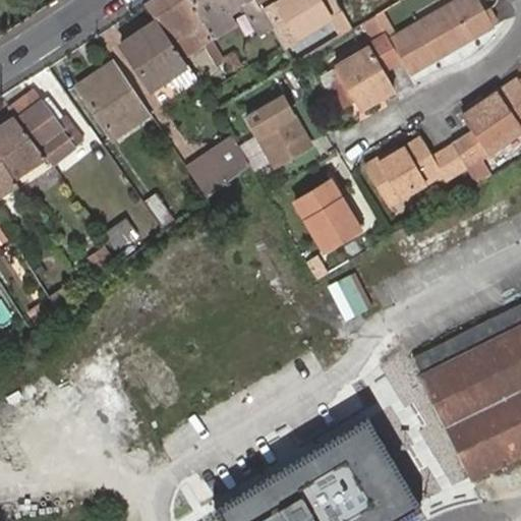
[(191,0),(149,0),(145,3),(155,18),(182,54),(206,41),(215,57),(223,52),(212,34),(191,0)]
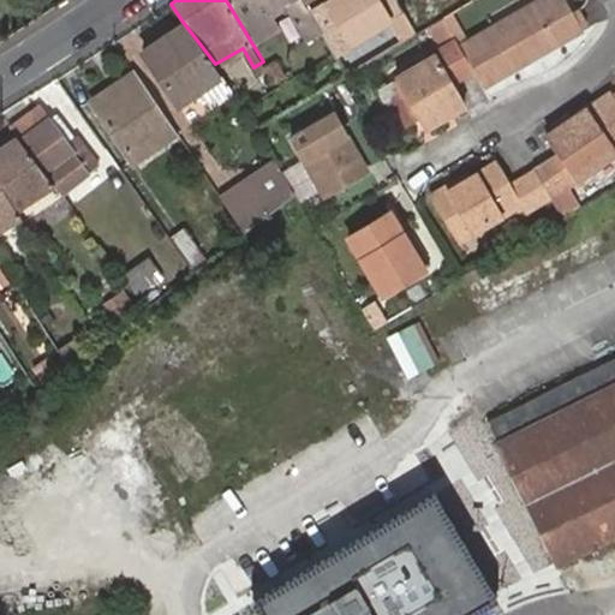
[(302,0),(226,0),(250,40),(278,23),(272,11),(287,3),(309,39),(321,30),(310,11),(305,4),(302,0)]
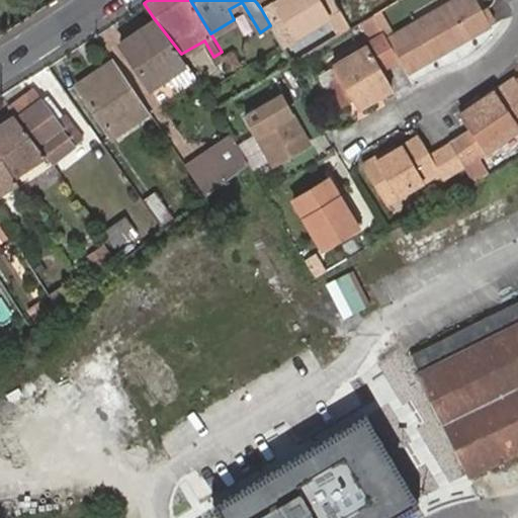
[(335,0),(276,0),(261,9),(270,25),(282,45),(341,9),(335,0)]
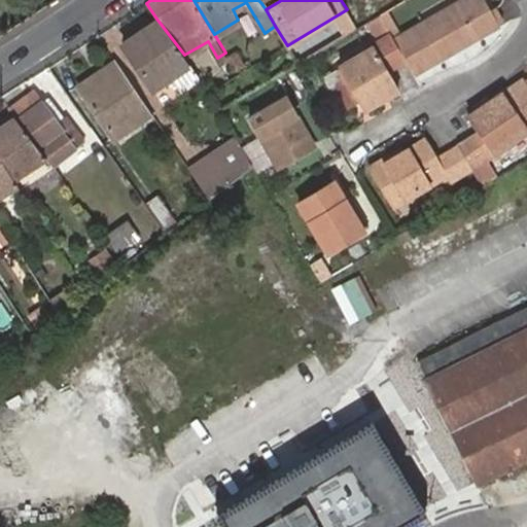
[(487,0),(458,0),(396,37),(409,59),(418,74),(501,23),(498,19),(502,15),(501,13),(494,2),(490,5),(487,0)]
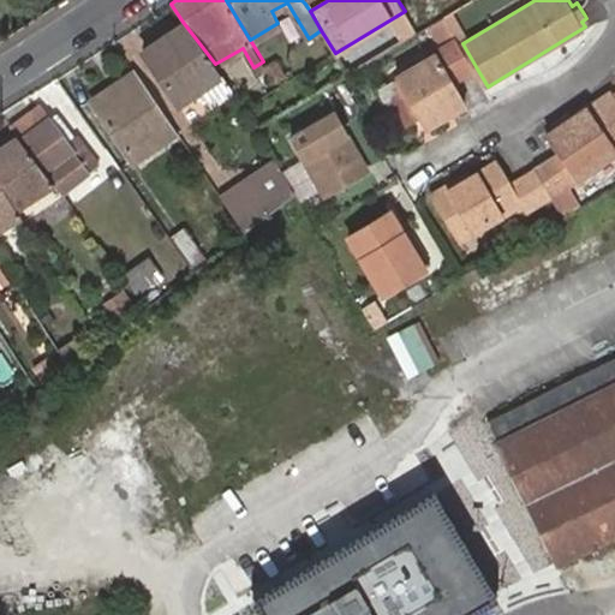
[(446,16),(427,28),(440,51),(435,53),(439,58),(400,81),(422,117),(429,127),(470,105),(457,81),(477,69),(463,43),(446,16)]
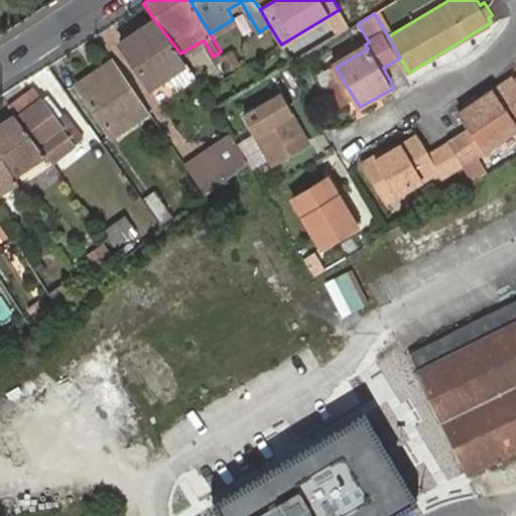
[(180,53),(153,18),(118,40),(141,79),(151,92),(167,80),(177,92),(198,78),(180,53)]
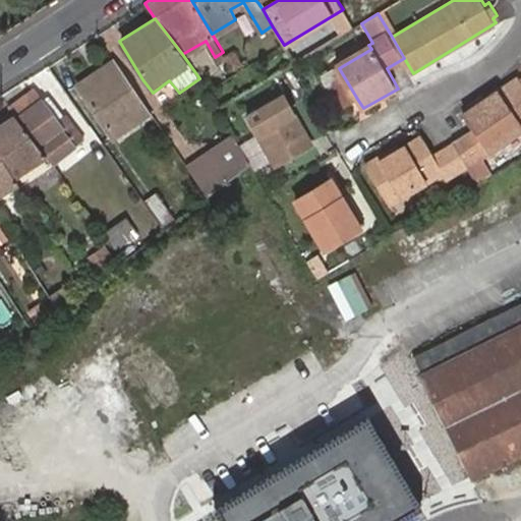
[(234,70),(248,62),(240,48),(225,57),(234,70)]
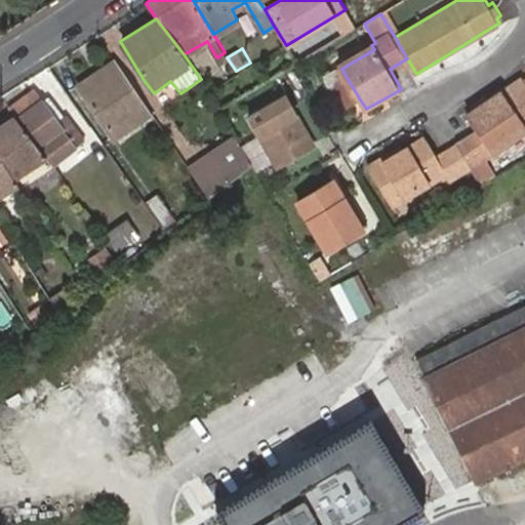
[(75,87),(82,97),(107,81),(103,75),(119,66),(115,59),(75,87)]
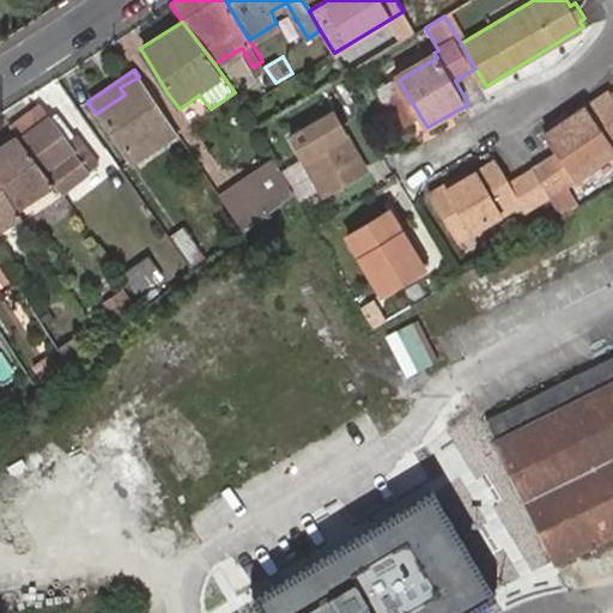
[(131,164),(176,133),(139,77),(120,87),(125,95),(96,114),(131,164)]
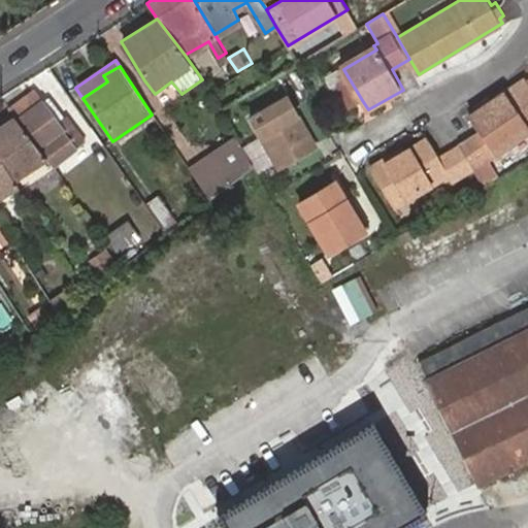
[(362,100),(343,69),(323,81),(343,113),(362,100)]
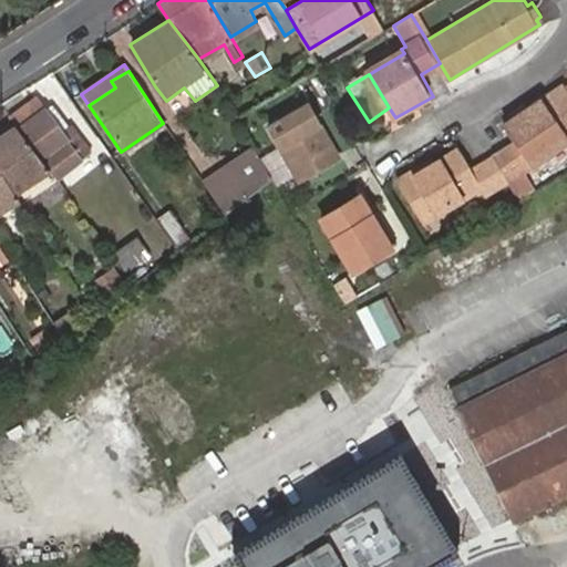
[(521,138),(513,144),(495,154),(497,157),(512,182),(526,172),(540,163),(566,143),(566,88),(512,126),(521,138)]
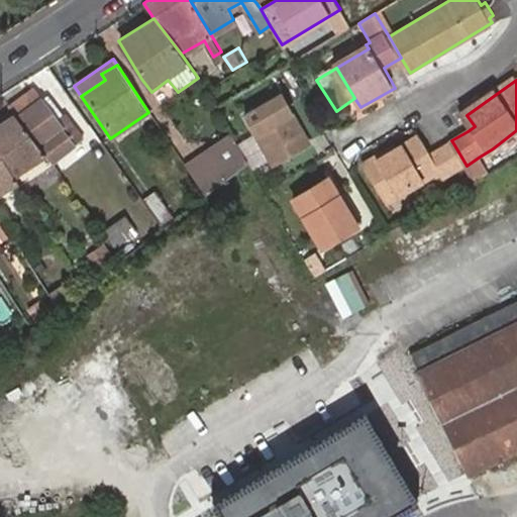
[(68,134),(73,130),(66,120),(60,124),(43,99),(41,99),(32,88),(9,103),(13,109),(47,159),(53,165),(77,147),(68,134)]
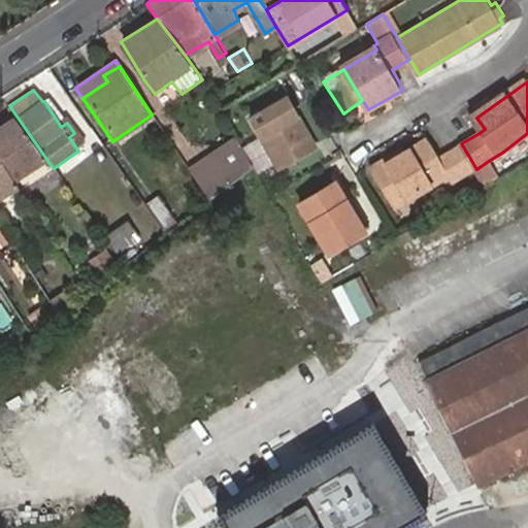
[(295,119),(300,116),(288,96),(253,118),(283,168),(318,145),(304,124),(300,126),(295,119)]
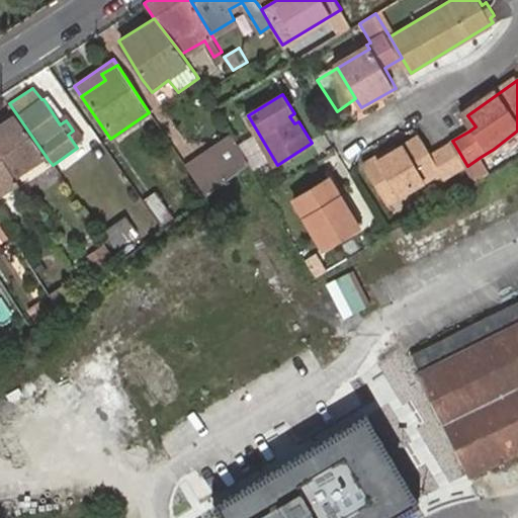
[(0,124),(0,154),(16,180),(48,159),(13,109),(1,117),(4,122),(0,124)]
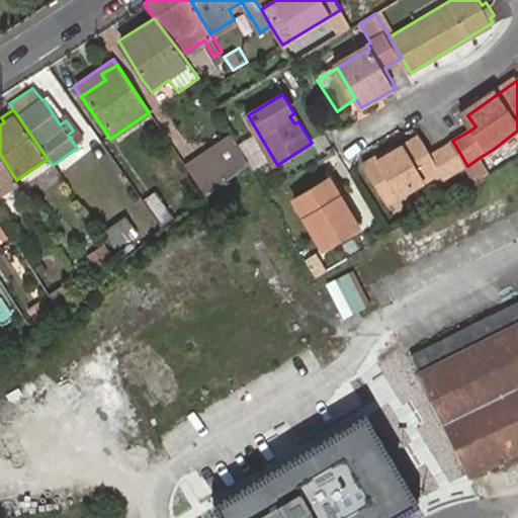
[(298,121),(294,113),(289,116),(294,123),(298,121)]
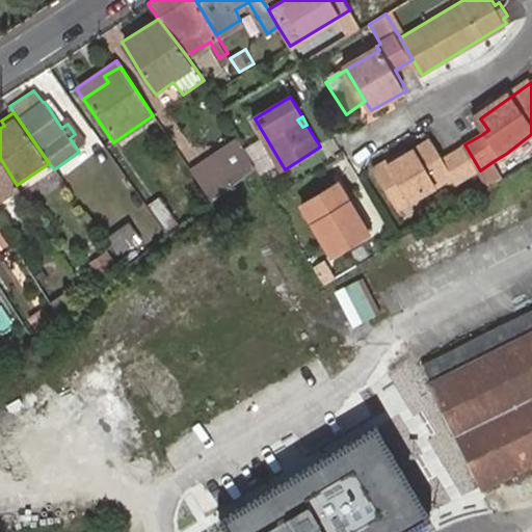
[(54,169),(60,179),(90,156),(75,134),(70,138),(79,152),(54,169)]
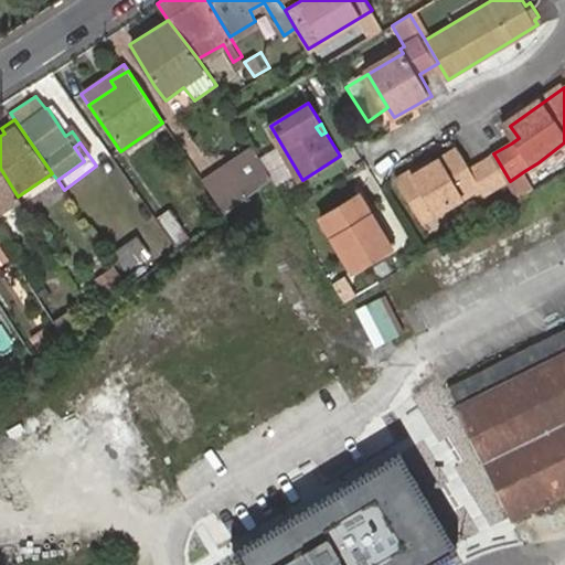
[(201,179),(224,213),(270,178),(252,144),(201,179)]
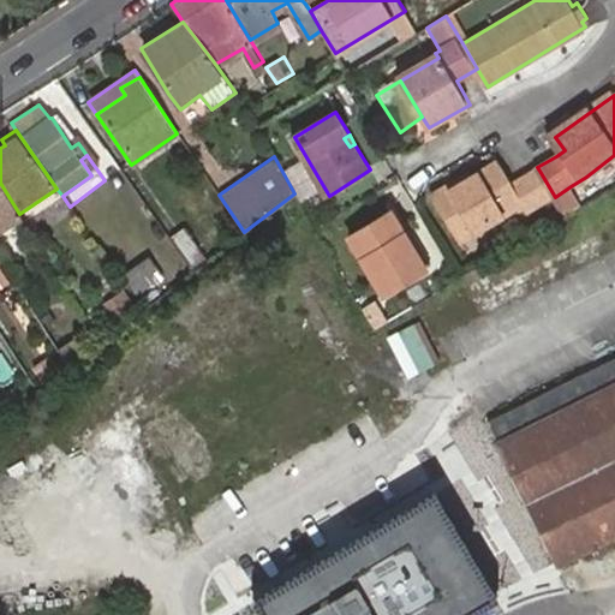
[(531,209),(555,197),(539,171),(517,184),(503,162),(481,175),(478,171),(436,196),(464,243),(527,204),(531,209)]
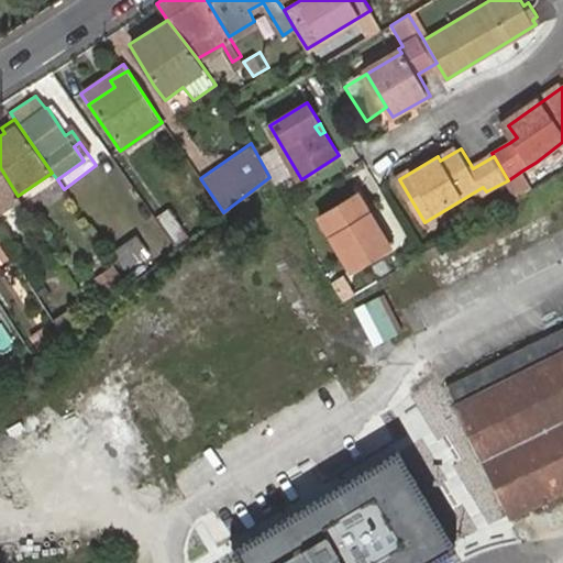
[(0,210),(19,198),(18,196),(0,167),(0,210)]
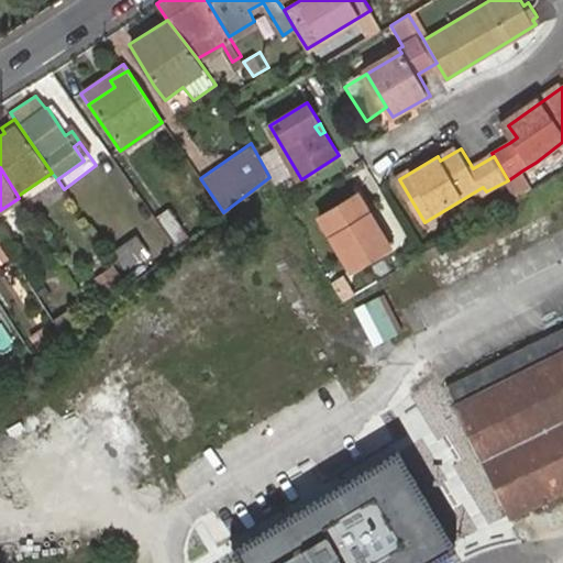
[(508,180),(518,197),(531,188),(522,170),(508,180)]
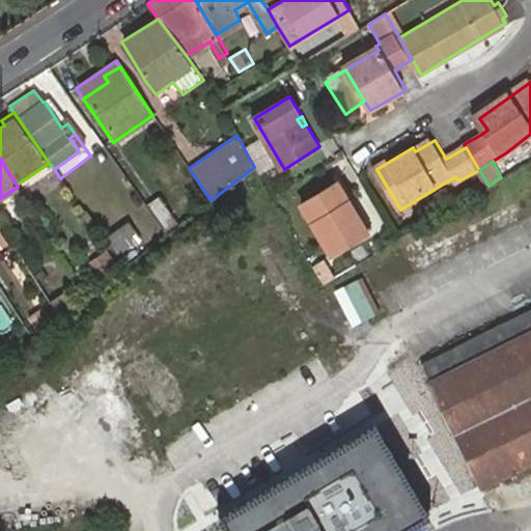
[(306,204),(334,253),(368,231),(341,184),(306,204)]
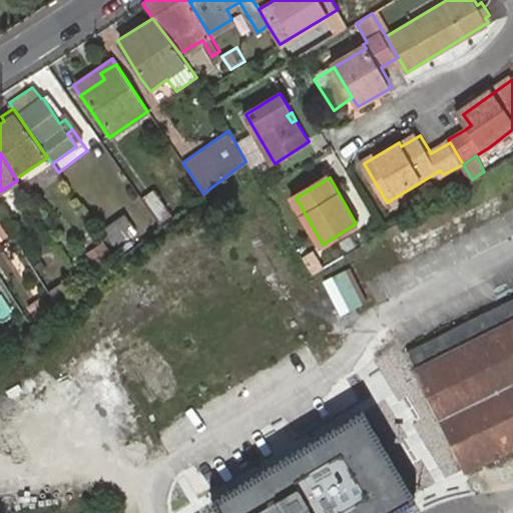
[(141,197),(161,226),(172,217),(152,190),(141,197)]
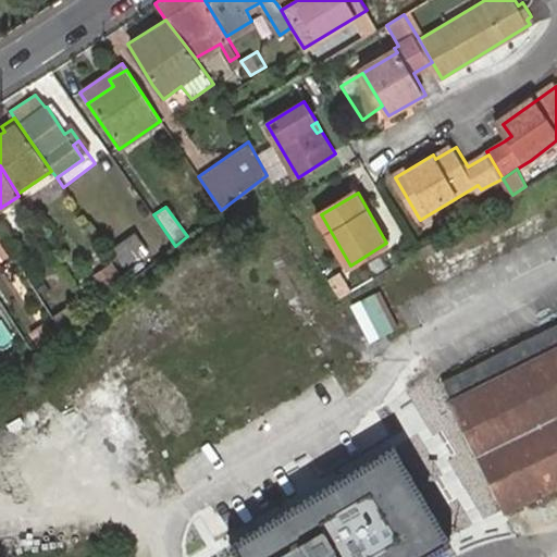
[(121,268),(147,250),(134,233),(109,249),(121,268)]
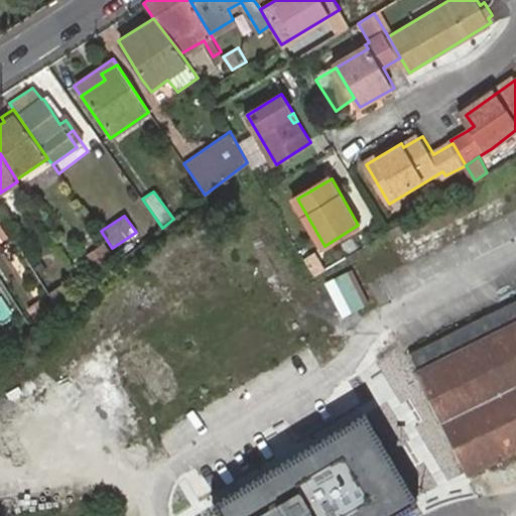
[(0,222),(0,245),(10,239),(0,222)]
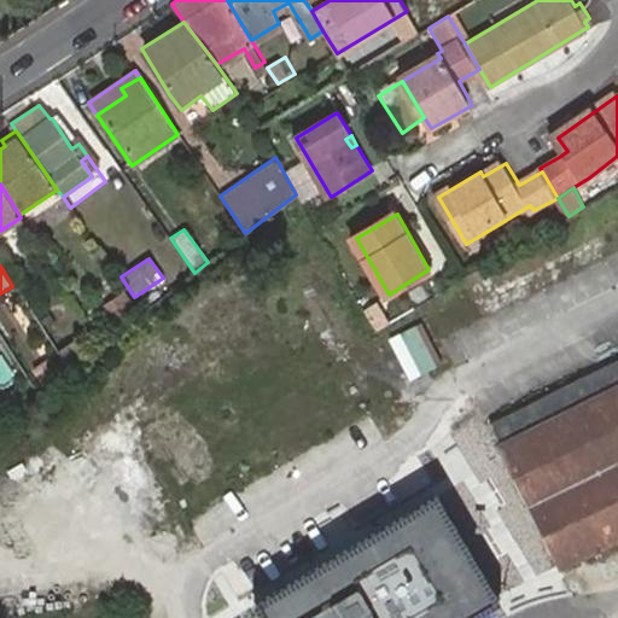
[(116,321),(134,309),(123,291),(104,303),(116,321)]
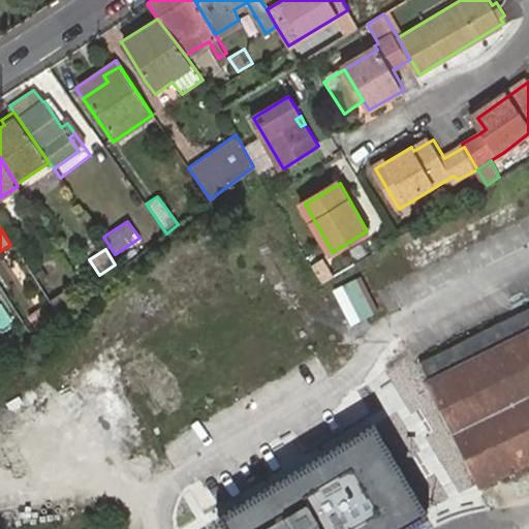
[(372,274),(339,291),(358,324),(390,307),(372,274)]
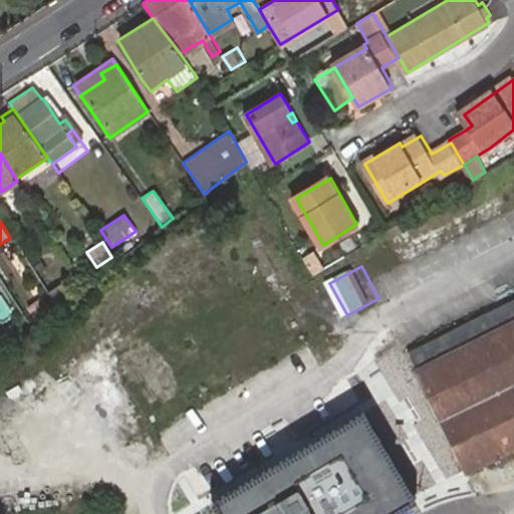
[(46,293),(55,309),(73,296),(62,282),(46,293)]
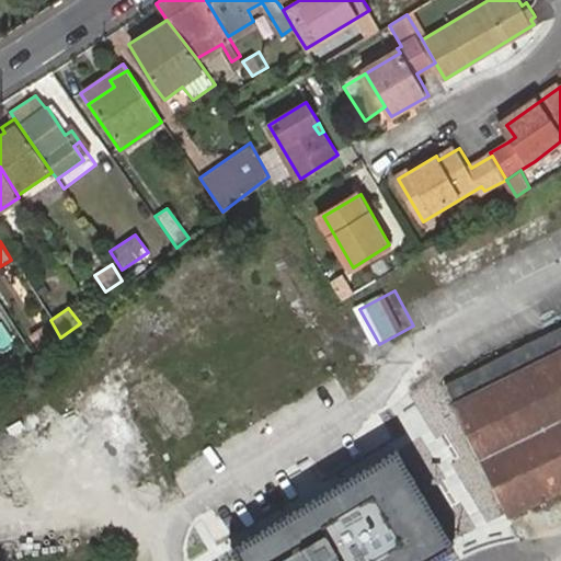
[(37,351),(55,340),(46,324),(26,334),(37,351)]
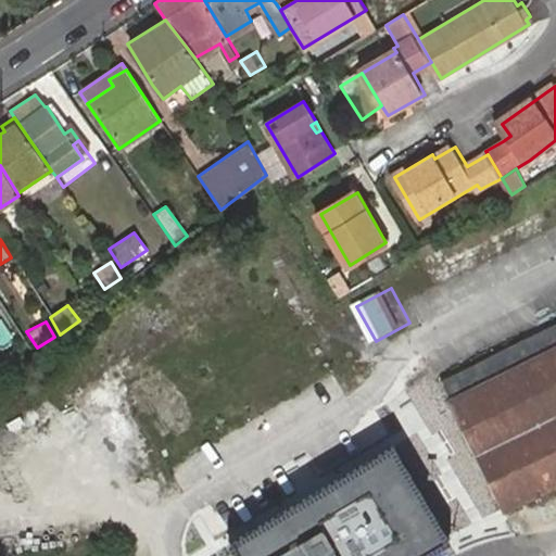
[(555,341),(447,396),(503,504),(555,477),(555,341)]
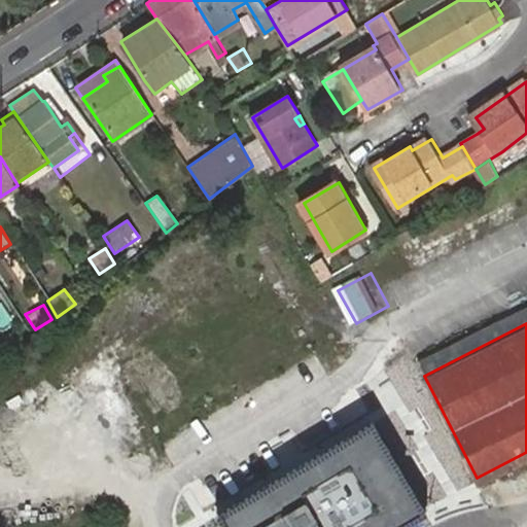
[(215,526),(400,526),(423,514),(366,418),(206,512),(215,526)]
